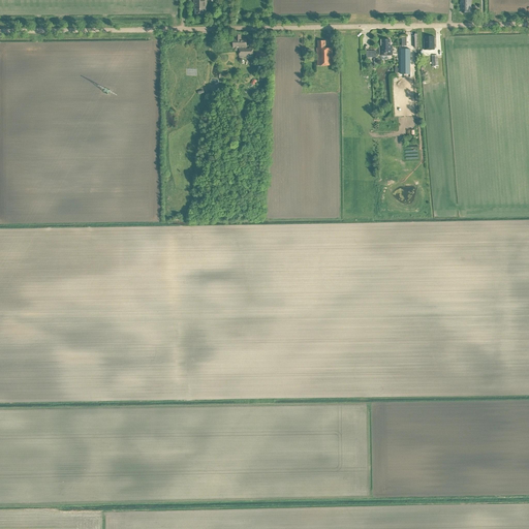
[(207,9),(207,0),(192,0),(193,0),(194,0),(194,9),(195,9),(196,14),(206,14),(206,9),(207,9)]
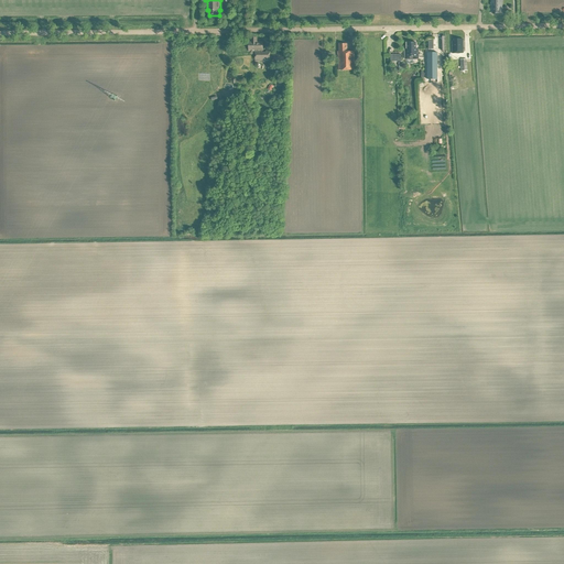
[(502,0),(490,0),(490,12),(492,12),(492,14),(503,14),(502,0)]
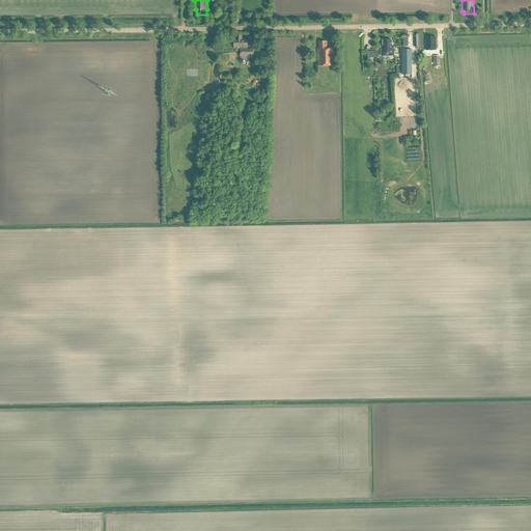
[(235,35),(235,39),(233,39),(233,49),(240,49),(241,59),(254,58),(254,48),(248,48),(248,38),(242,39),(242,36),(242,35),(235,35)]
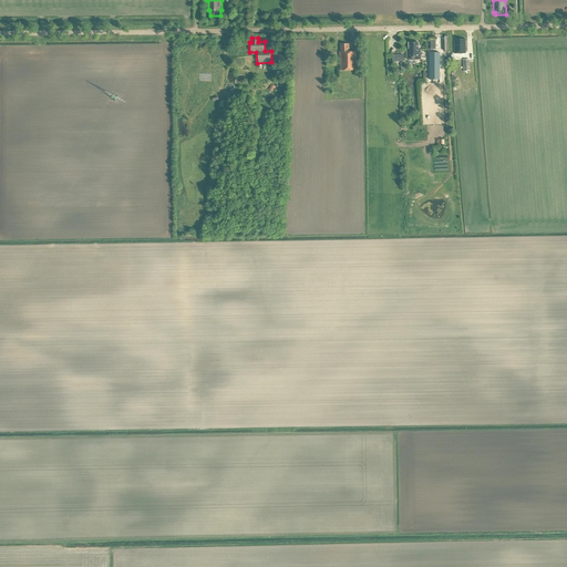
[(465,40),(455,40),(455,53),(465,53),(465,40)]
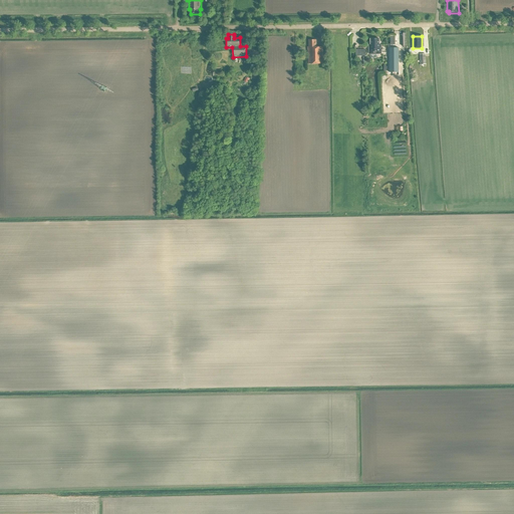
[(369,45),(369,54),(381,54),(381,45),(379,45),(379,39),(370,39),(370,45),(369,45)]
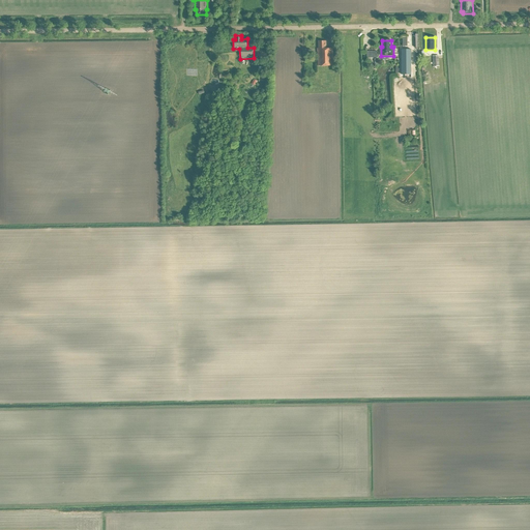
[(326,49),(326,41),(319,41),(319,49),(317,49),(317,52),(318,52),(318,66),(333,66),(332,49),(326,49)]
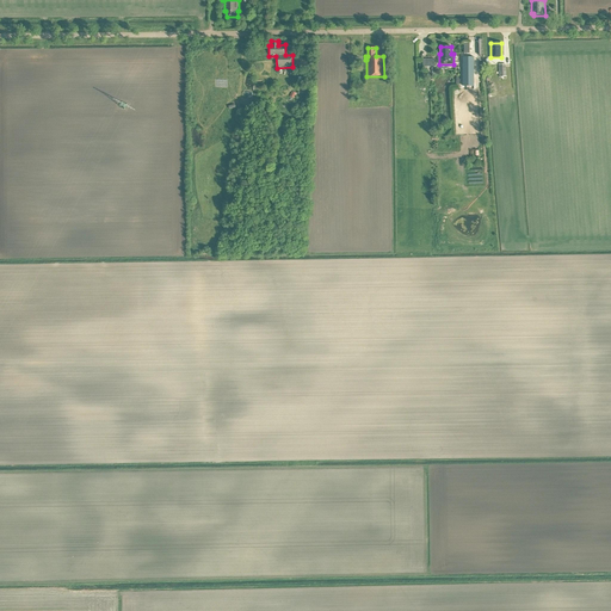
[(463,86),(474,86),(474,57),(463,57),(463,86)]
